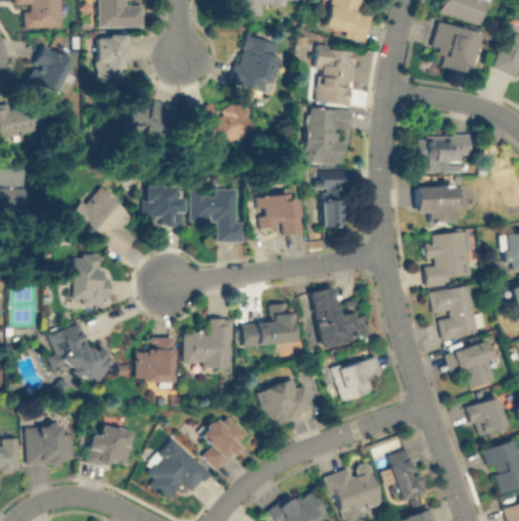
[(62,0),(62,3),(62,32),(22,32),(22,19),(32,19),(32,3),(16,3),(16,0),(62,0)]
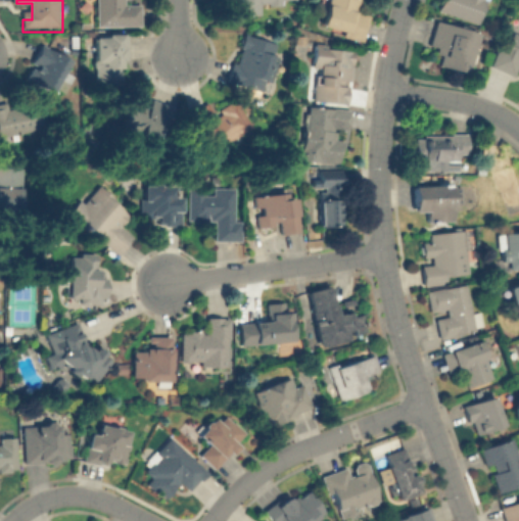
[(128,0),(128,5),(144,5),(145,27),(101,28),(100,0),(128,0)]
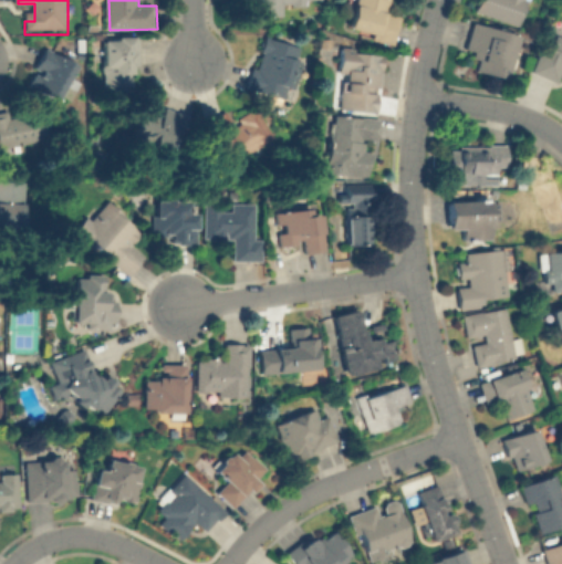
[(281,0),(281,2),(287,2),(287,16),(255,16),(255,7),(255,3),(247,4),(247,0),(281,0)]
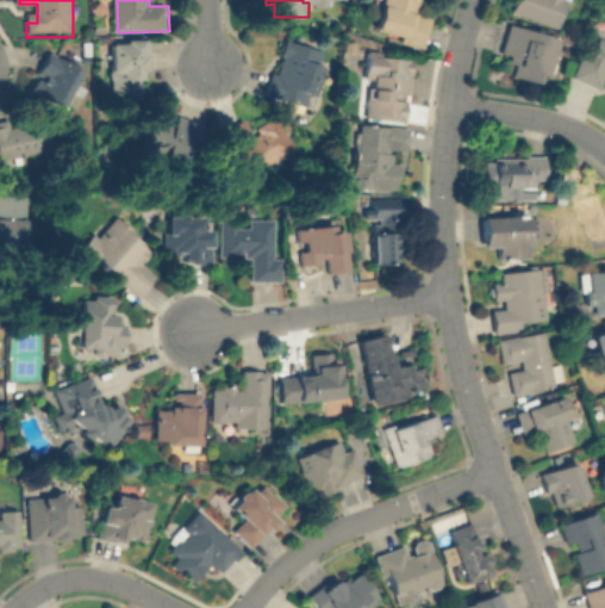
[(436,19),(428,50),(400,43),(401,37),(379,31),(387,0),(422,0),(418,14),(436,19)]
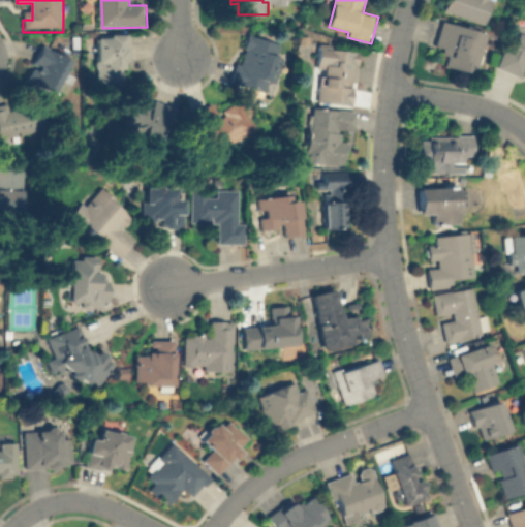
[(492,0),(491,4),(510,9),(502,31),(446,13),(451,0),(492,0)]
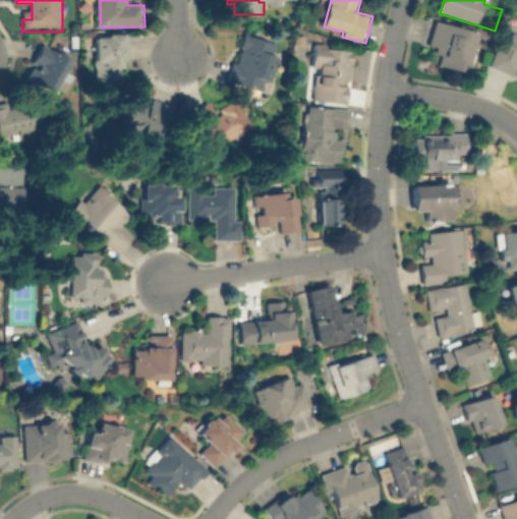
[(479,31),(468,75),(443,69),(448,51),(431,47),(437,20),(479,31)]
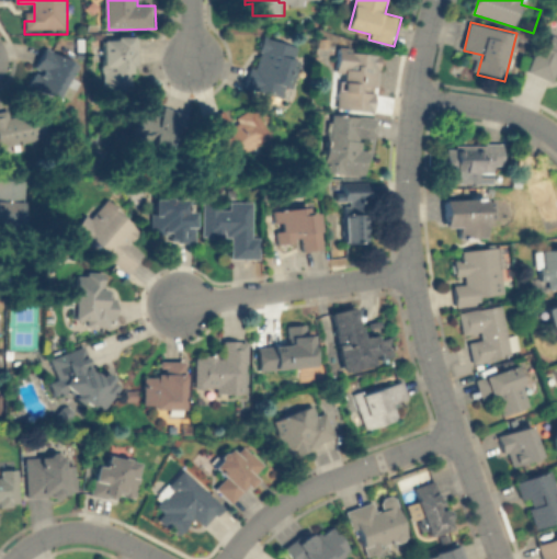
[(556,77),(552,87),(526,75),(535,55),(544,59),(555,35),(556,35),(556,77)]
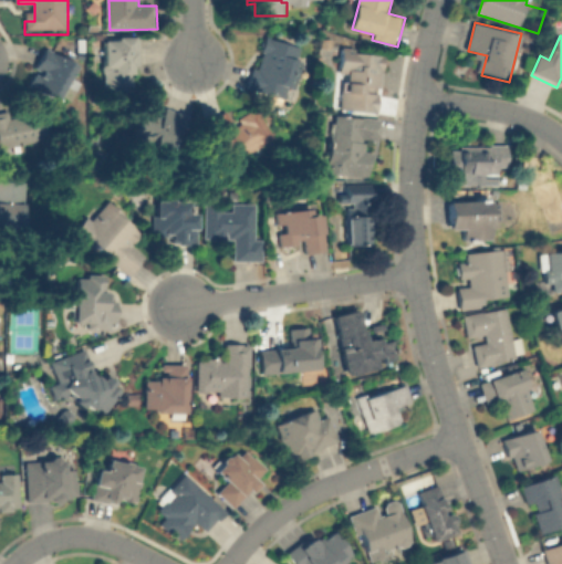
[(306,62),(299,92),(289,89),(285,100),(253,91),(267,37),(302,45),(299,60),(306,62)]
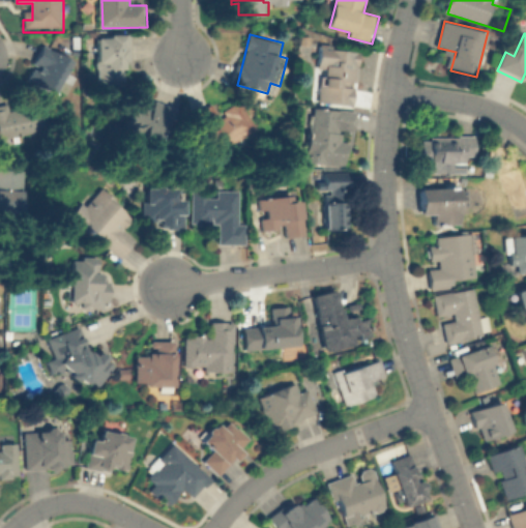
[(136,36),(136,63),(127,63),(127,71),(99,70),(99,36),(136,36)]
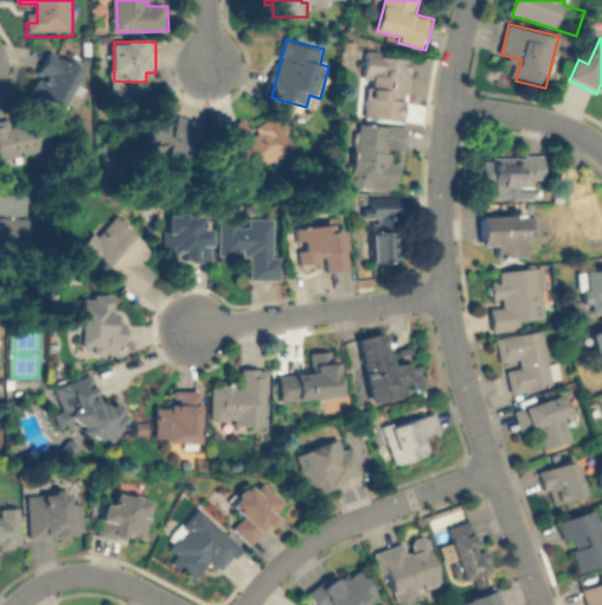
[(417,58),(411,96),(404,95),(403,102),(410,103),(407,126),(371,120),(377,82),(363,80),(367,50),(417,58)]
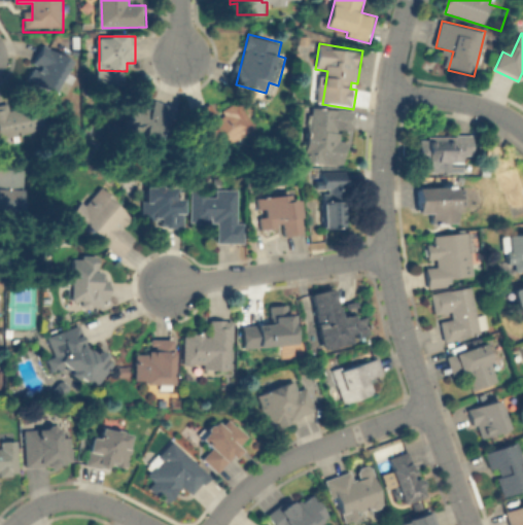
[(75,63),(56,99),(33,86),(38,76),(29,71),(43,44),(75,63)]
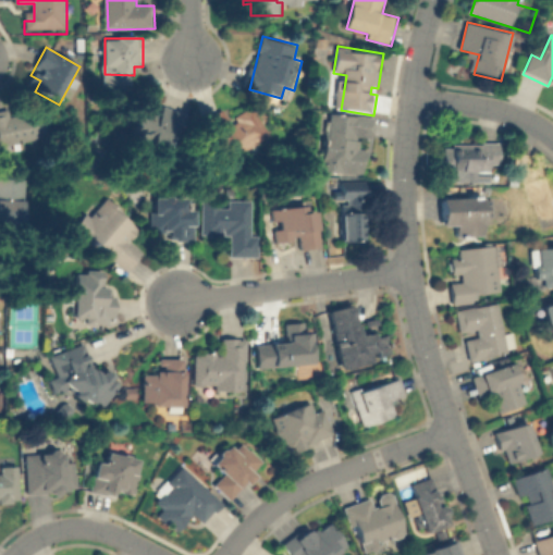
[(166,108),(187,115),(171,156),(133,140),(146,109),(163,115),(166,108)]
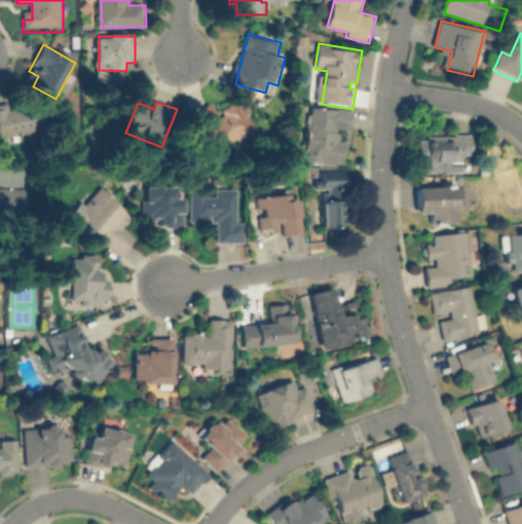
[(240,102),(258,128),(218,154),(194,117),(213,106),(221,119),(228,115),(225,111),(240,102)]
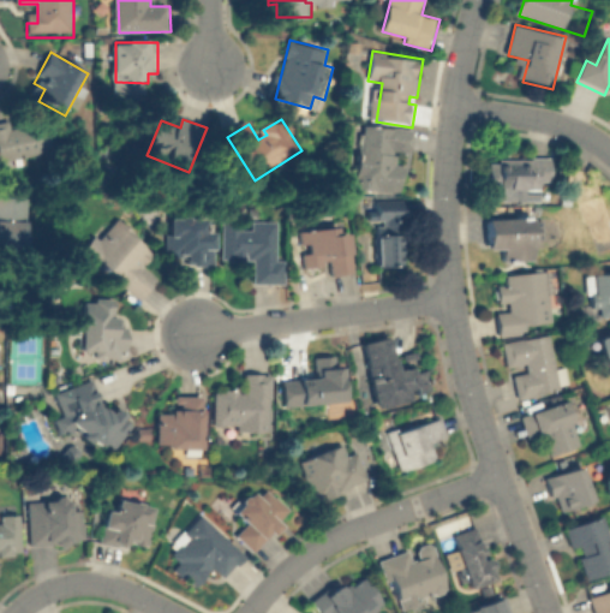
[(0,123),(10,121),(12,132),(52,123),(59,152),(52,154),(54,164),(41,166),(39,155),(0,164),(0,123)]
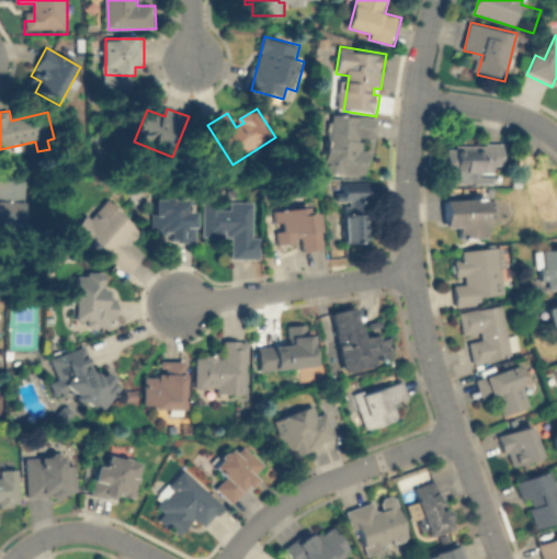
[(379,121),(378,140),(362,139),(361,151),(372,152),(370,177),(329,173),(334,116),(379,121)]
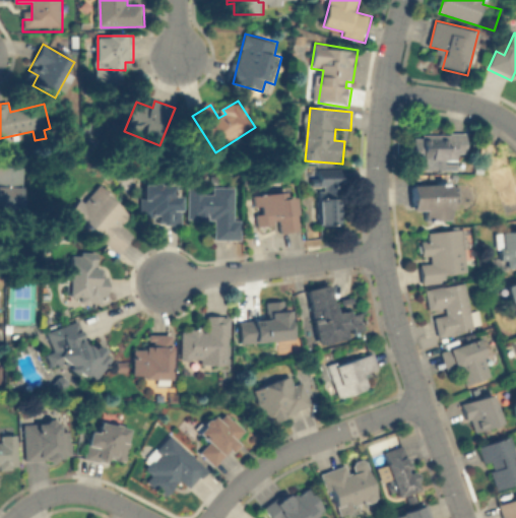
[(467,134),(468,155),(460,155),(460,163),(449,163),(449,171),(424,172),(423,164),(416,164),(416,139),(424,139),(424,137),(451,136),(451,134),(467,134)]
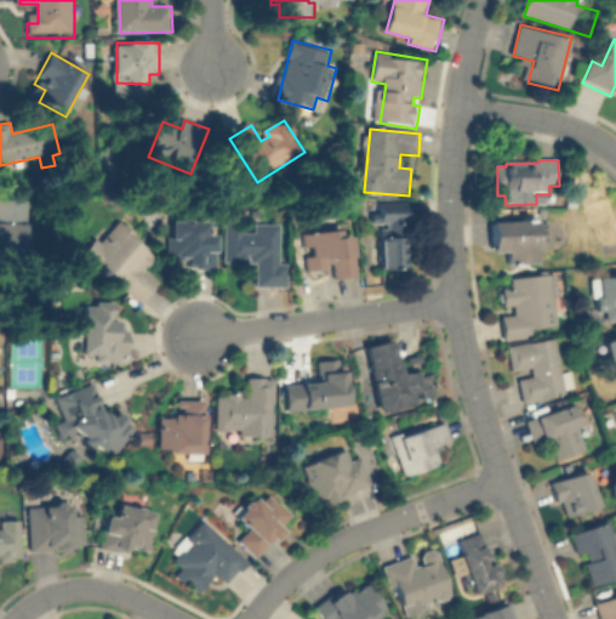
[(27,202),(0,200),(0,254),(26,255),(27,202)]
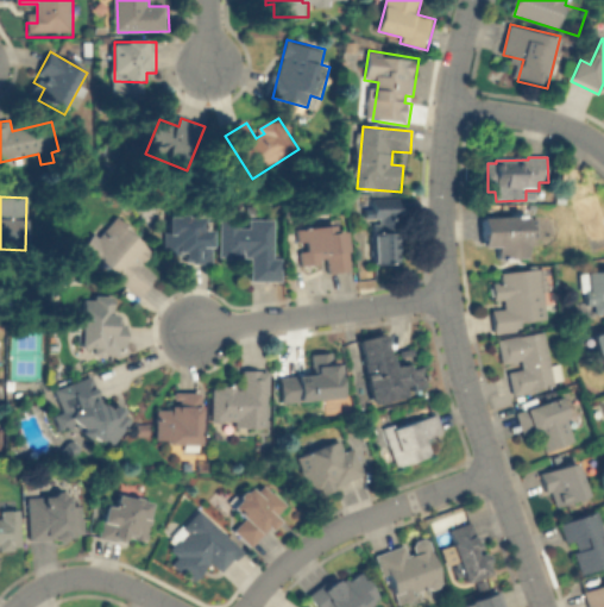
[(404,199),(404,220),(373,219),(373,199),(404,199)]
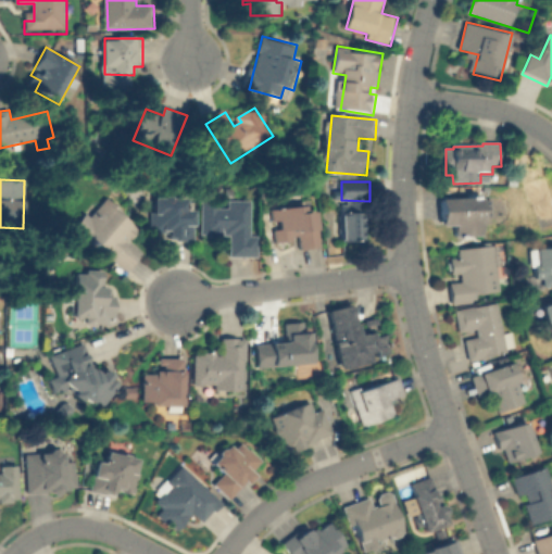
[(253,198),(253,240),(262,240),(262,262),(234,262),(234,229),(220,229),(220,237),(203,237),(203,206),(233,206),(233,198),(253,198)]
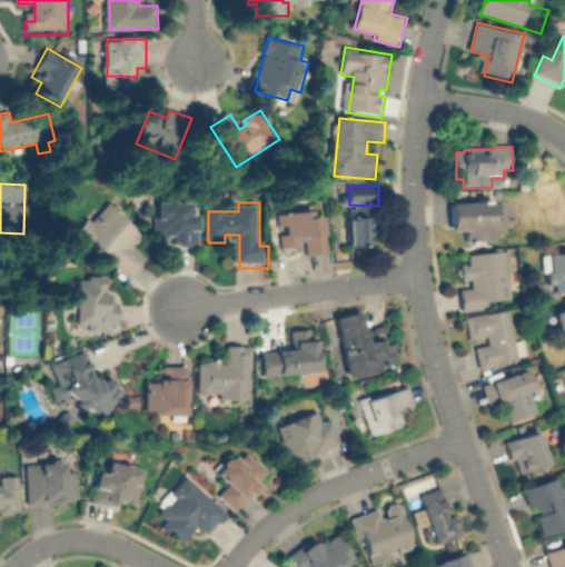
[(495,202),(497,241),(469,242),(468,232),(455,234),(453,204),(495,202)]
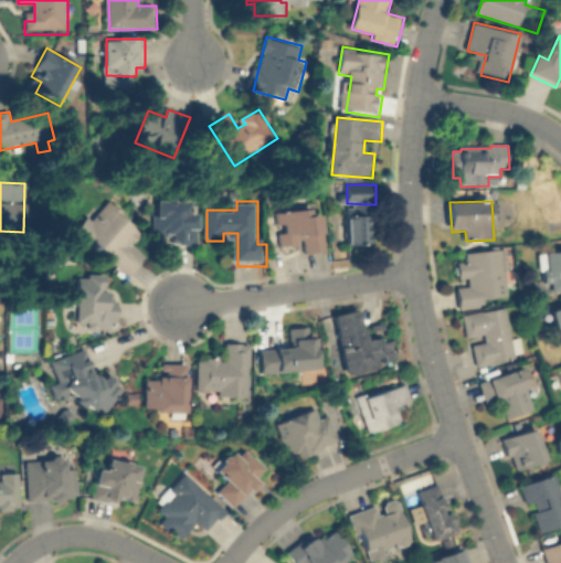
[(198,213),(198,245),(175,244),(175,237),(155,237),(155,202),(186,202),(186,213),(198,213)]
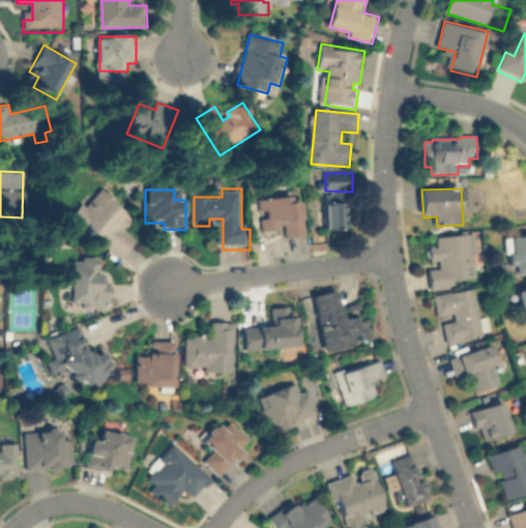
[(105,191),(137,216),(123,233),(136,242),(122,259),(68,214),(82,197),(92,205),(105,191)]
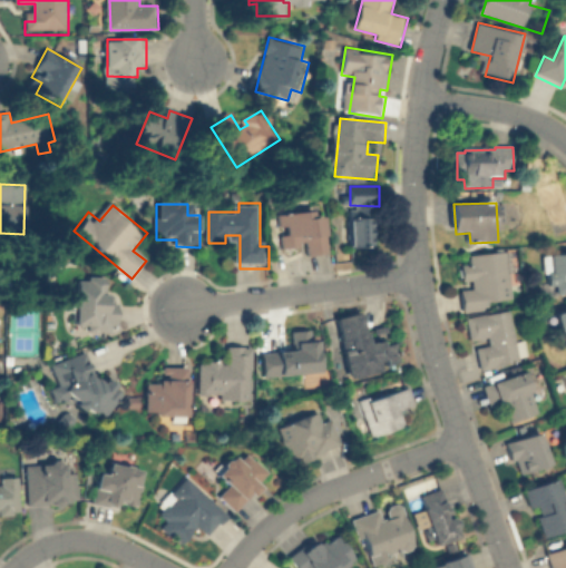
[(378,209),(378,251),(352,251),(352,209),(378,209)]
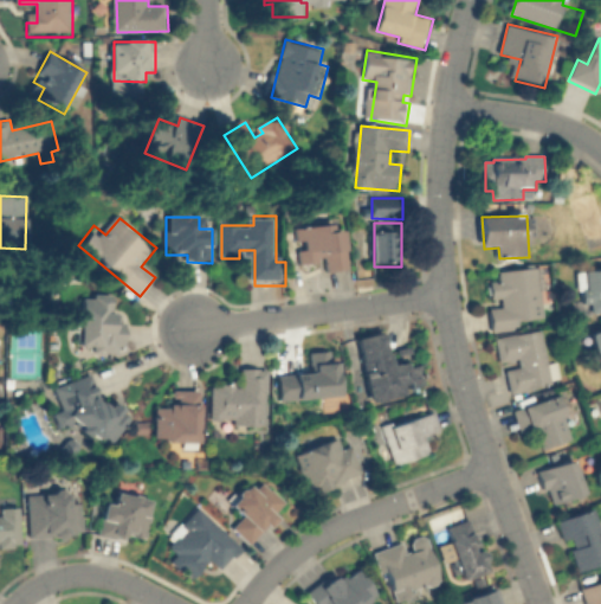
[(342,226),(343,271),(327,271),(327,257),(321,257),(321,270),(298,270),(297,227),(342,226)]
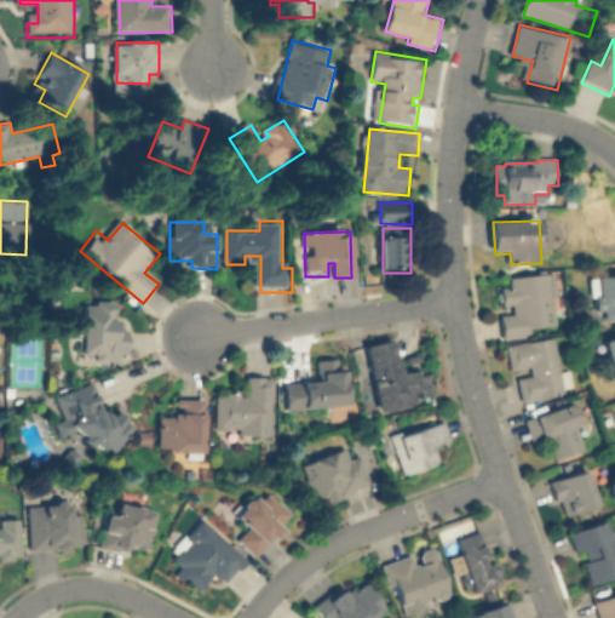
[(555,275),(561,326),(528,330),(529,338),(507,341),(504,318),(516,316),(516,307),(506,308),(504,291),(513,290),(512,280),(555,275)]
